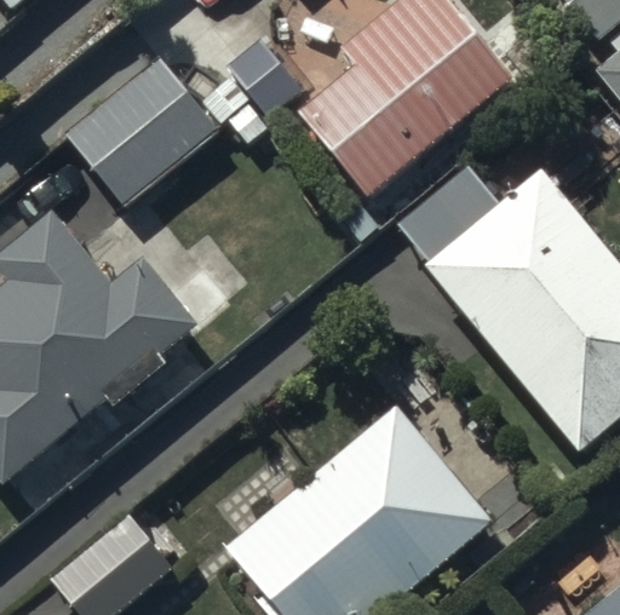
[(514,76),(449,0),(390,0),(340,42),(356,62),(298,110),(368,195),(514,76)]
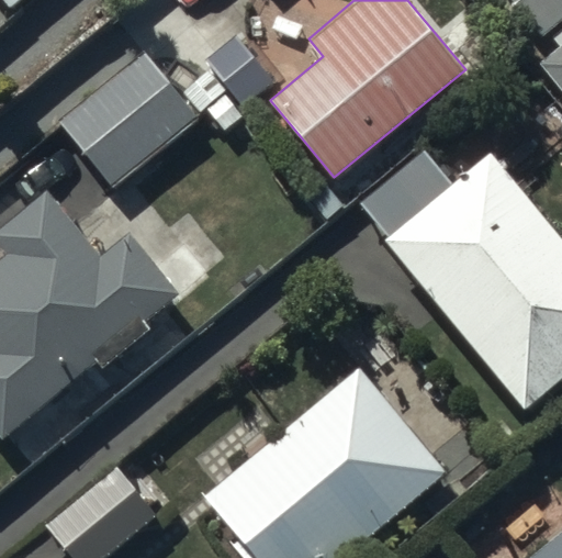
[(561,19),(561,0),(508,0),(541,37),(561,19)]
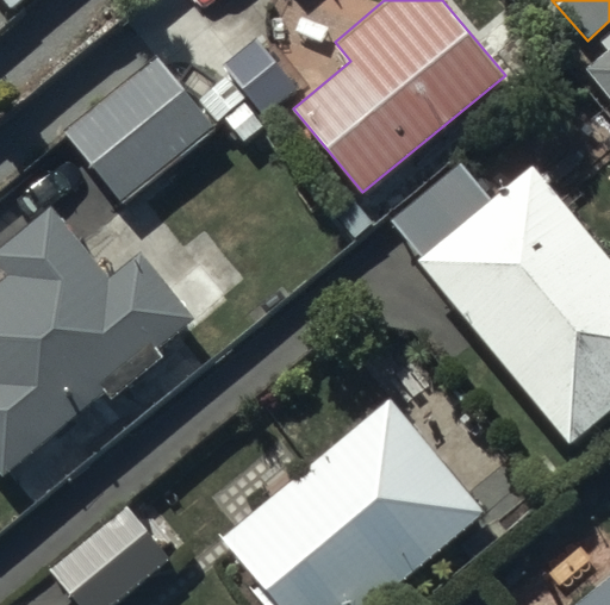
[(609,45),(584,68),(597,83),(585,93),(609,122),(609,45)]
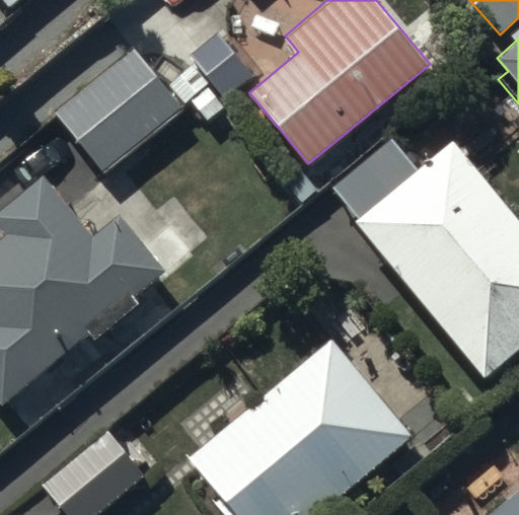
[(182,107),(131,48),(54,113),(106,173),(182,107)]
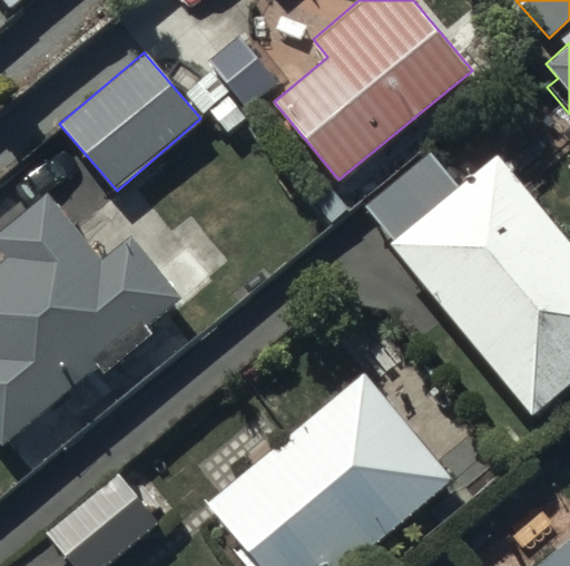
[(569,383),(569,242),(497,153),(467,178),(446,154),(436,162),(429,153),(367,204),(394,235),(387,242),(531,416),(569,383)]
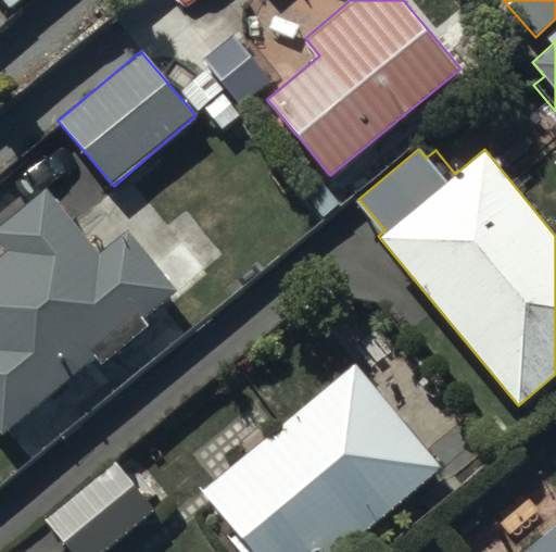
[(46,188),(0,224),(0,243),(7,253),(0,258),(0,435),(97,358),(103,366),(151,327),(142,317),(178,290),(173,284),(206,258),(181,226),(146,254),(126,229),(98,252),(46,188)]
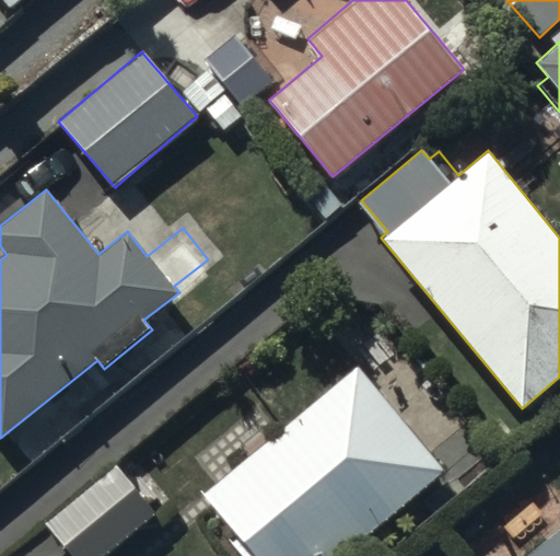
[(341,555),(444,470),(356,367),(201,497),(238,540),(231,545),(240,555),(341,555)]
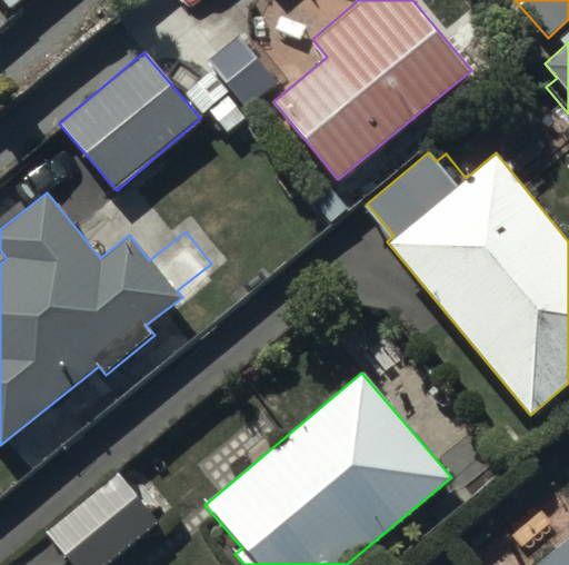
[(118,471),(45,532),(72,564),(106,564),(160,521),(118,471)]
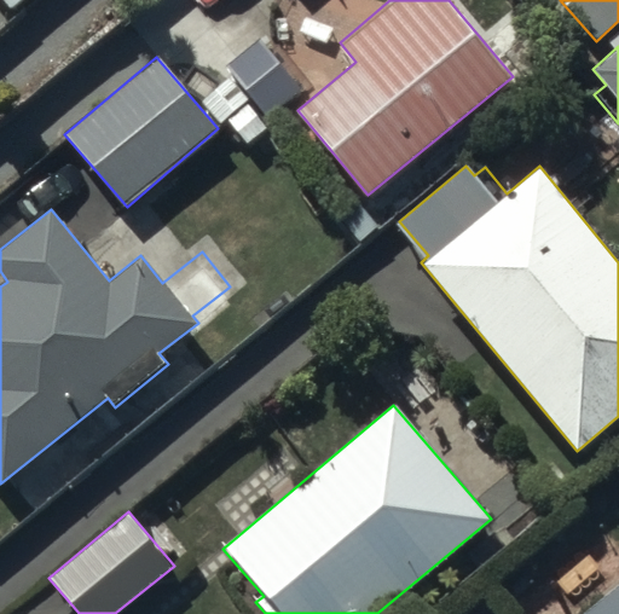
[(618,613),(618,583),(579,613),(618,613)]
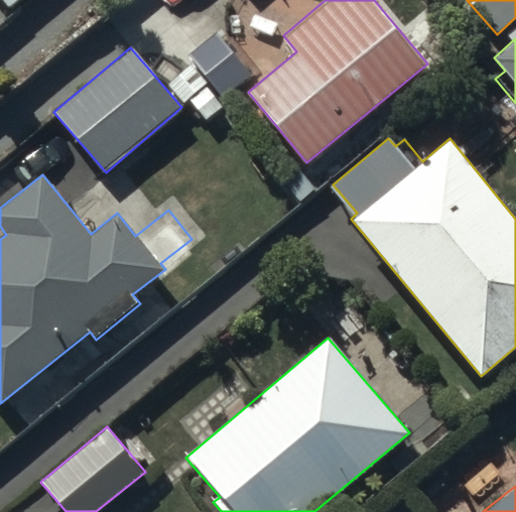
All buildings are outlined.
